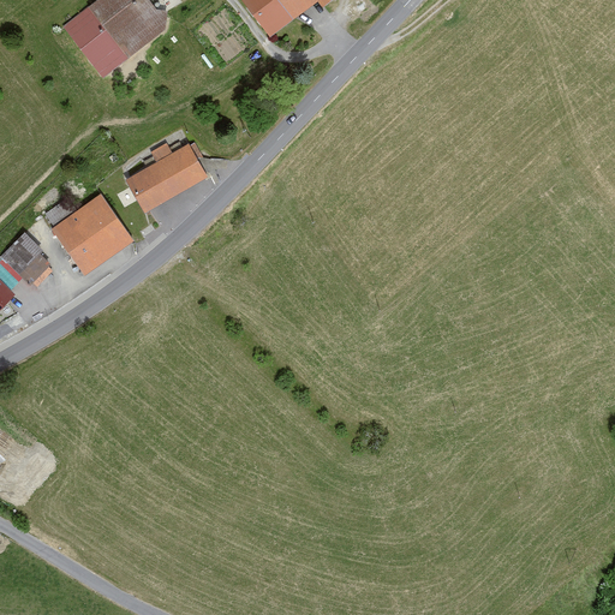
[(149,0),(99,0),(65,25),(105,78),(171,30),(149,0)]
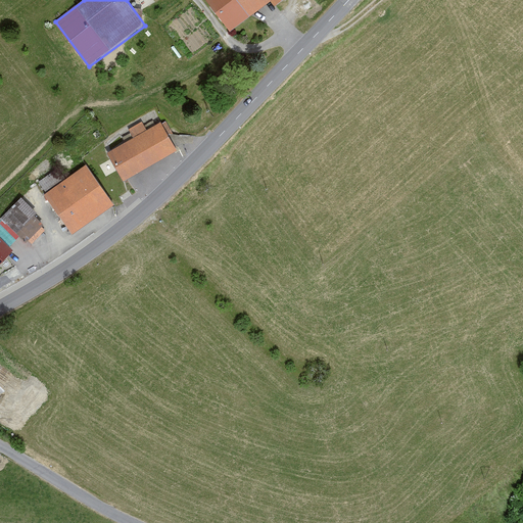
[(211,0),(235,30),(273,0),(274,0),(279,6),(286,0),(211,0)]
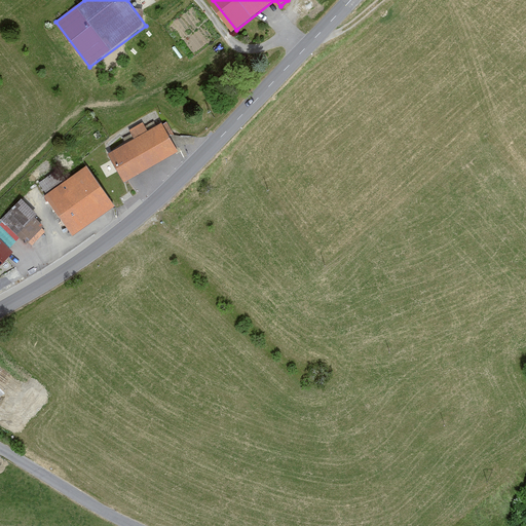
[(137,139),(112,153),(128,181),(182,150),(165,122),(150,130),(146,122),(132,130),(137,139)]
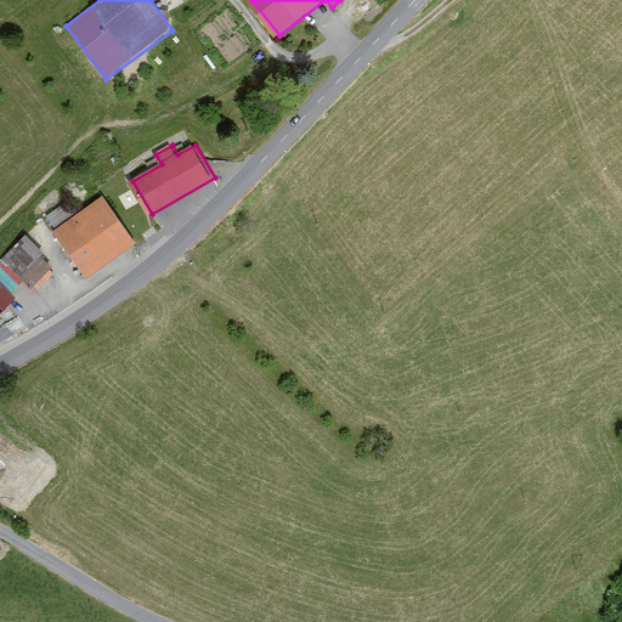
[(101,198),(52,233),(84,278),(134,243),(101,198)]
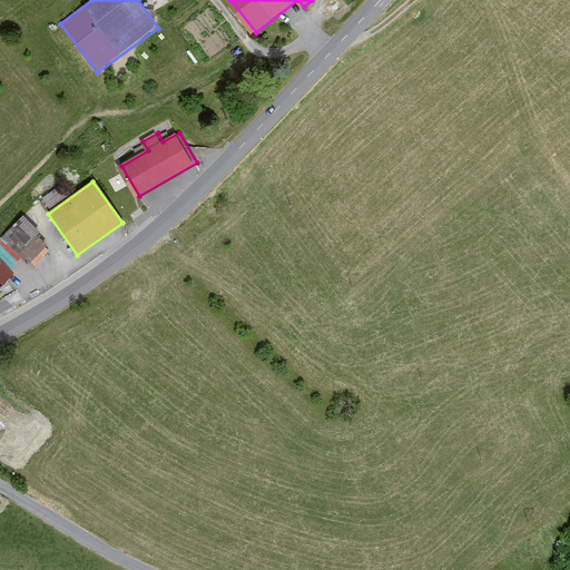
[(49,206),(68,193),(61,184),(42,196),(49,206)]
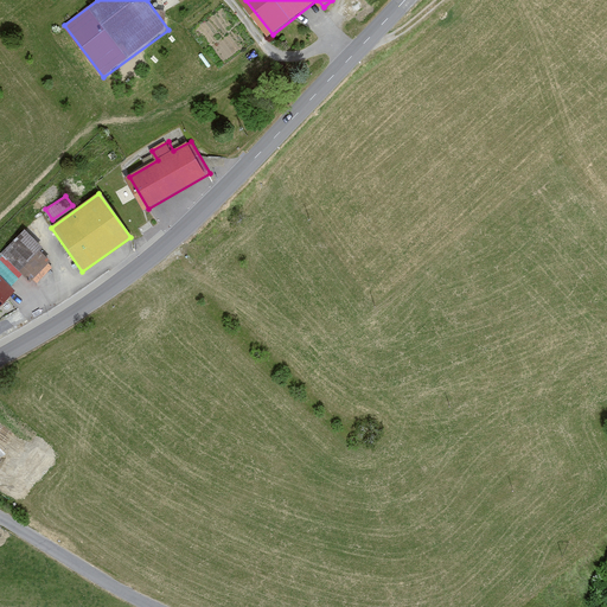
[(24,230),(0,254),(0,276),(10,286),(21,274),(29,281),(50,261),(39,250),(42,248),(24,230)]
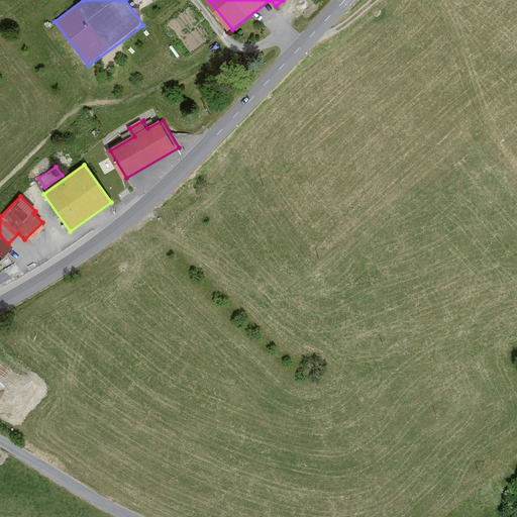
[(8,243),(0,235),(0,260),(12,247),(8,243)]
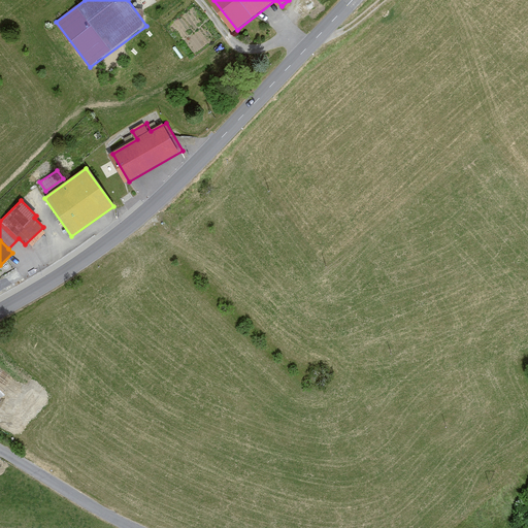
All buildings are outlined.
